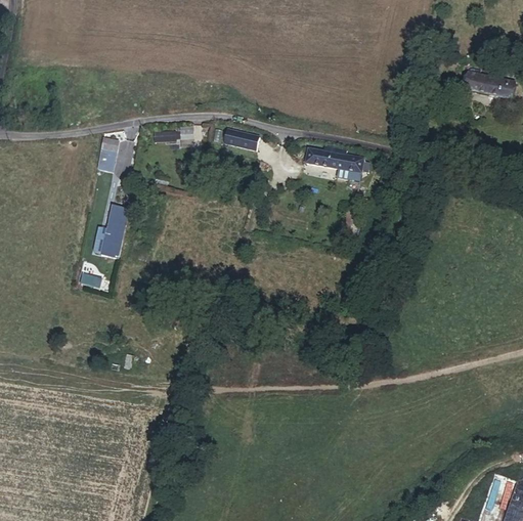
[(469,69),(464,88),(509,97),(512,82),(478,75),(479,71),(469,69)]
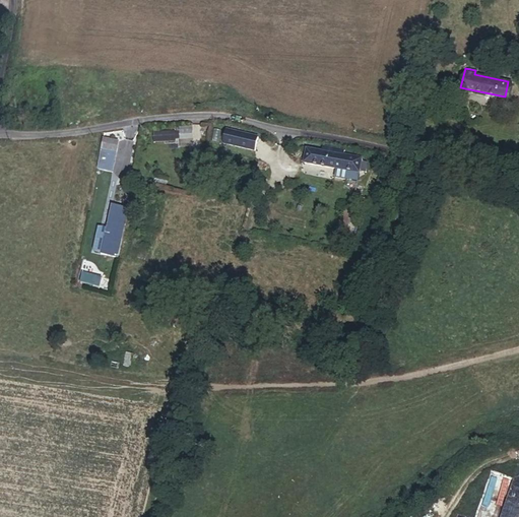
[(191,136),(191,128),(178,128),(178,137),(191,136)]
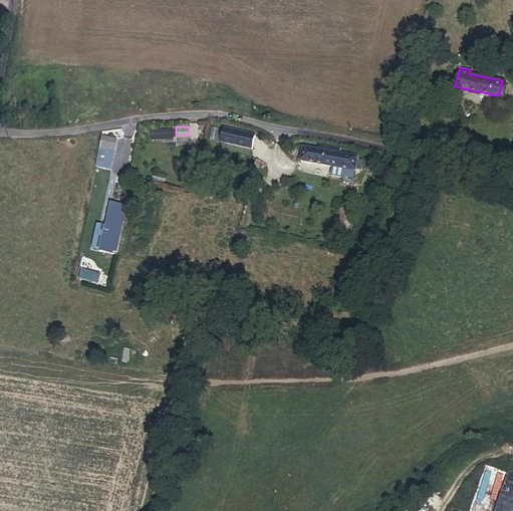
[(252,148),(255,135),(224,126),(221,141),(252,148)]
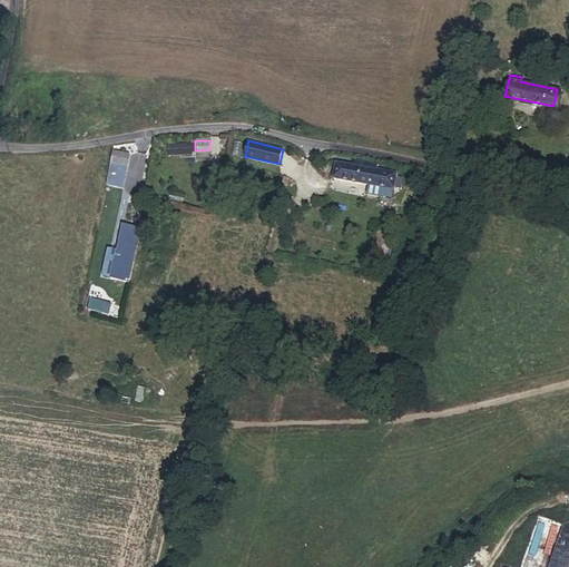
[(190,153),(189,142),(173,143),(174,154),(190,153)]
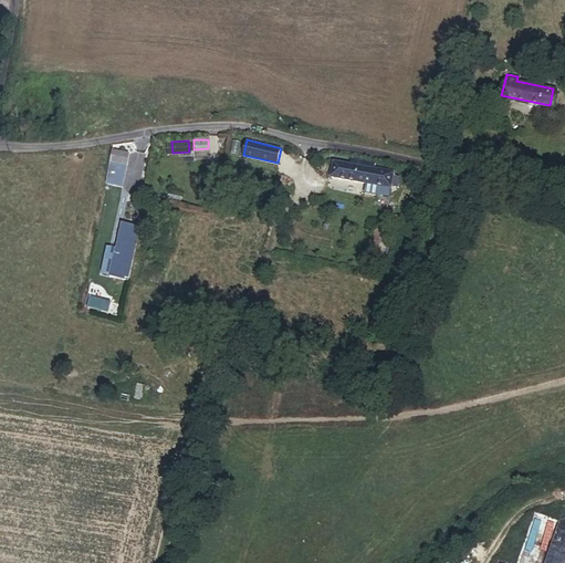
[(126,162),(128,150),(111,148),(108,159),(126,162)]
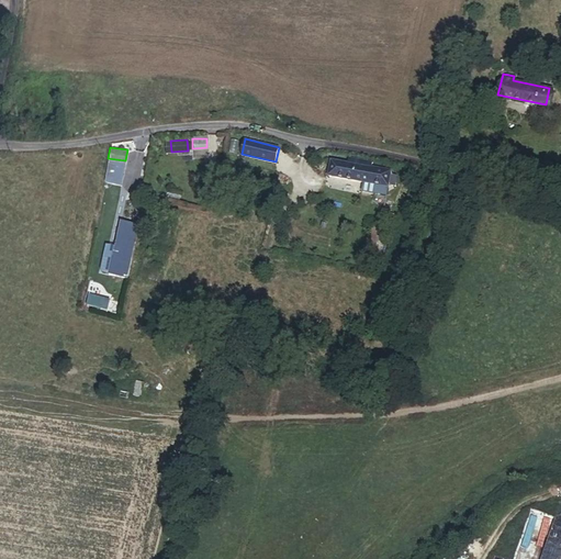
[(350,163),(332,160),(329,175),(388,181),(389,170),(389,169),(370,167),(371,160),(351,157),(350,163)]
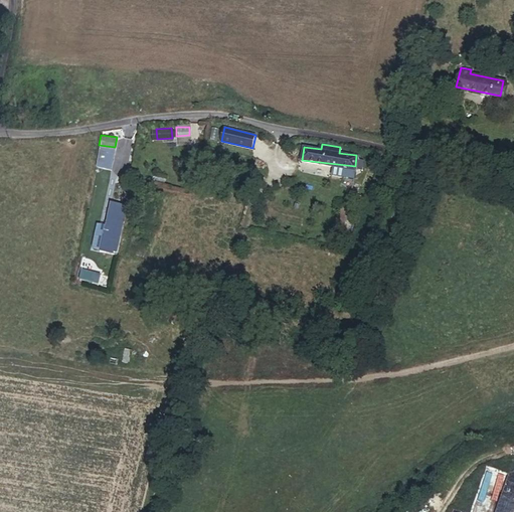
[(115,147),(99,145),(96,165),(111,167),(115,147)]
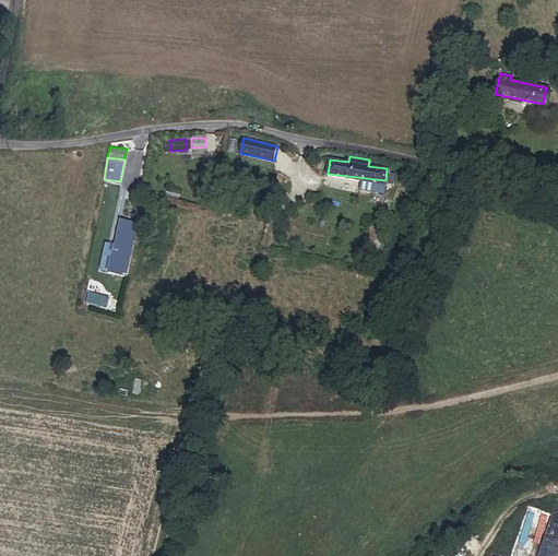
[(392,181),(394,170),(387,169),(386,180),(392,181)]
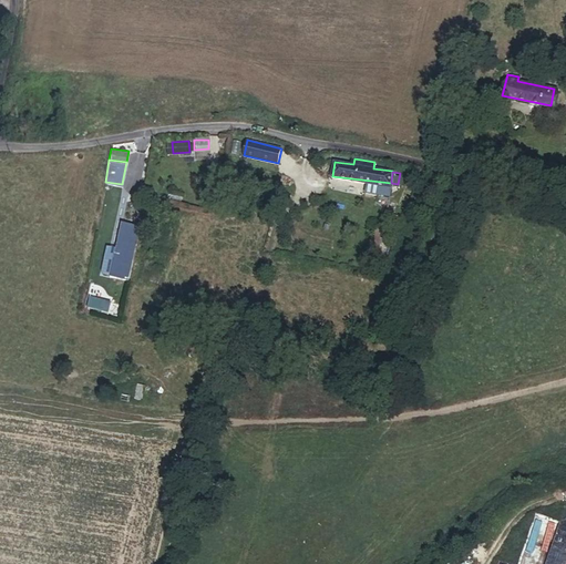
[(156,216),(155,226),(171,228),(172,219),(156,216)]
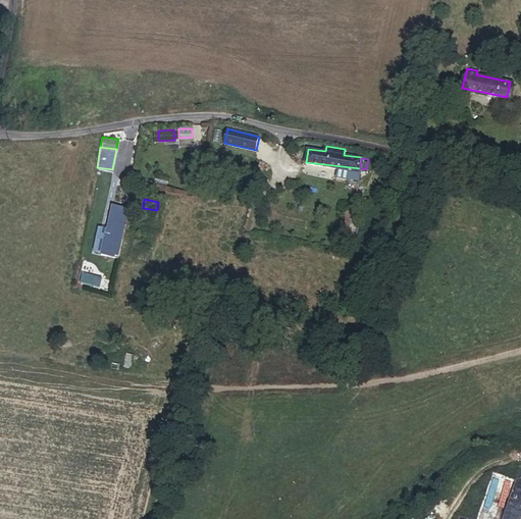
[(120,260),(127,210),(110,207),(103,257),(120,260)]
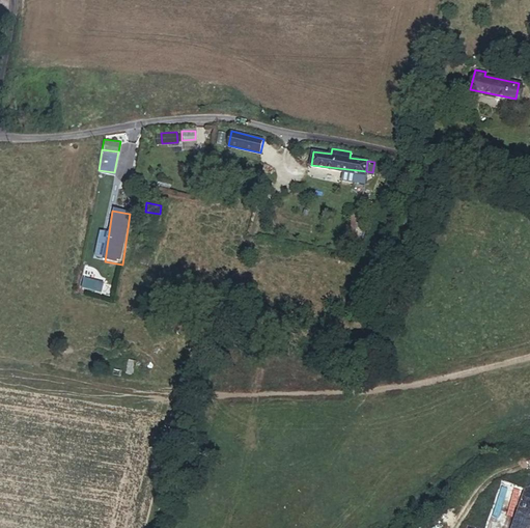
[(389,295),(381,292),(370,314),(378,317),(389,295)]
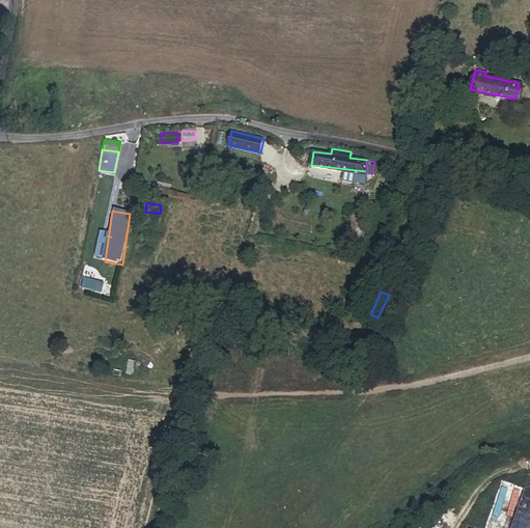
[(288,315),(270,307),(266,316),(284,326),(288,315)]
